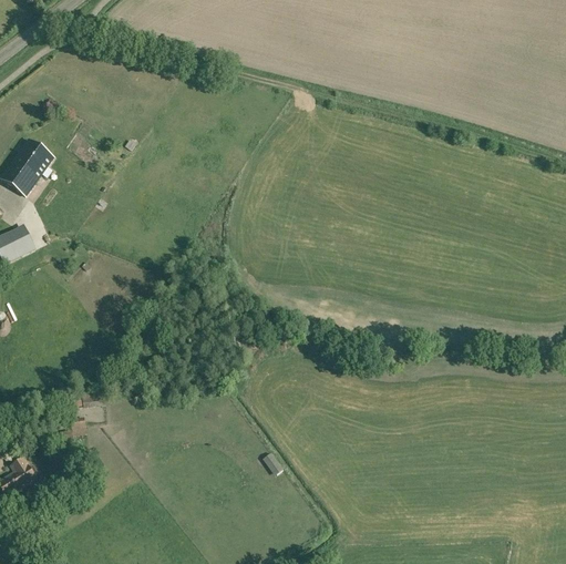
[(3,177),(27,195),(55,156),(31,140),(3,177)]
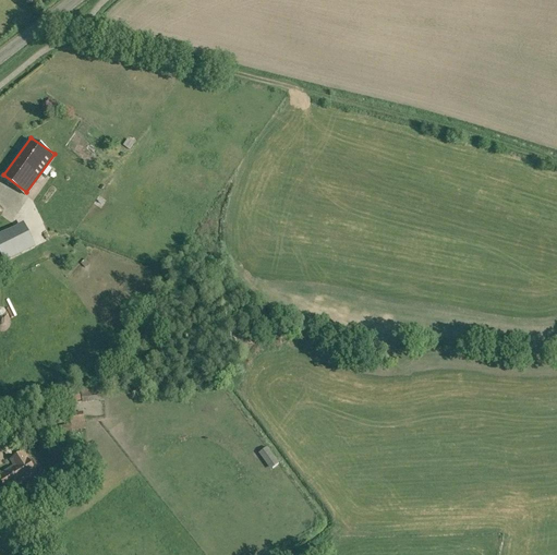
[(134,147),(136,141),(130,137),(126,145),(134,147)]
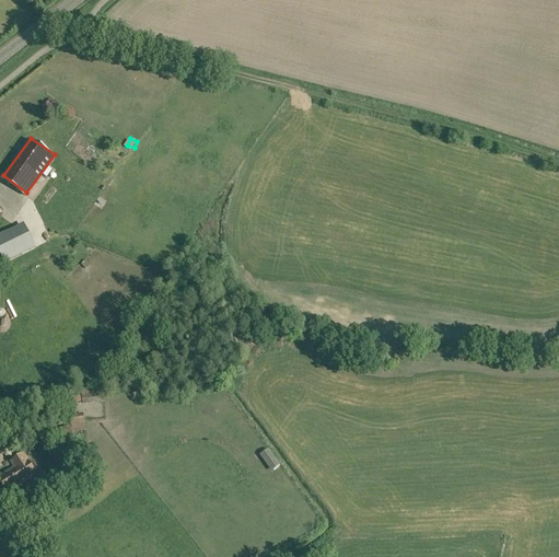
[(24,221),(0,232),(0,246),(7,259),(36,245),(24,221)]
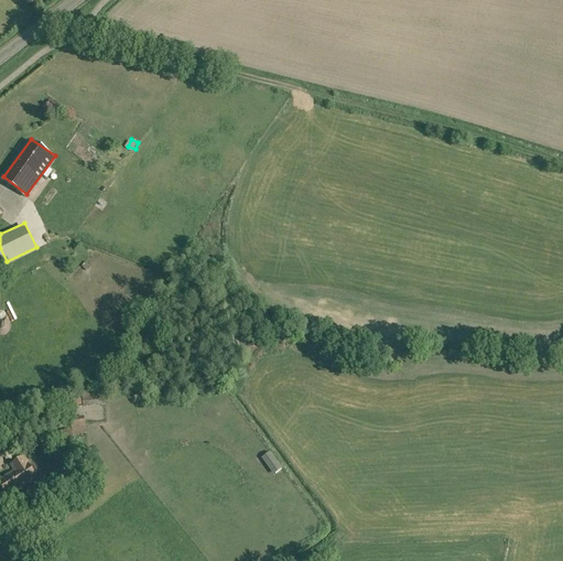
[(83,390),(84,406),(104,403),(103,388),(83,390)]
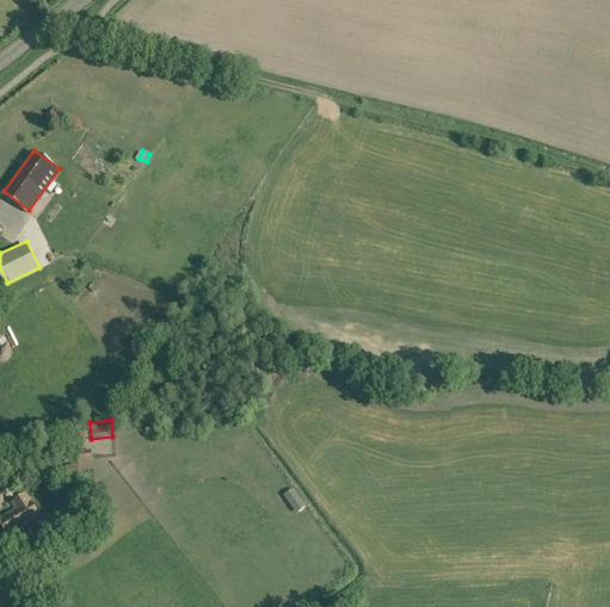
[(68,469),(71,476),(81,474),(80,469),(94,466),(91,447),(76,450),(79,460),(66,464),(68,469)]
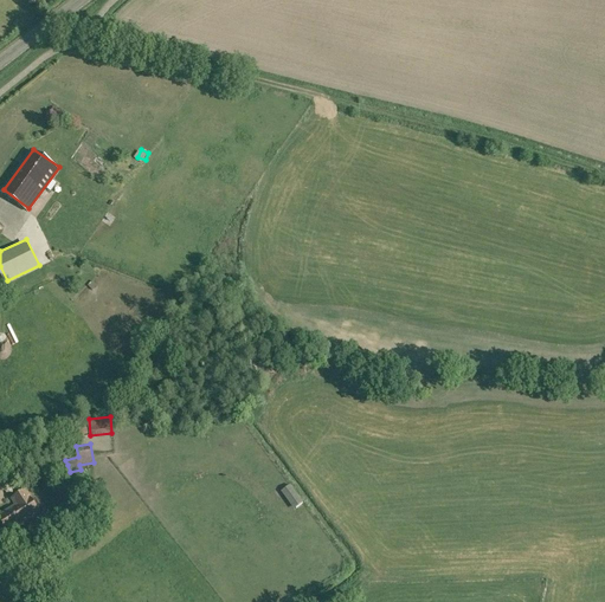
[(2,512),(12,526),(39,510),(26,489),(13,496),(18,503),(2,512)]
